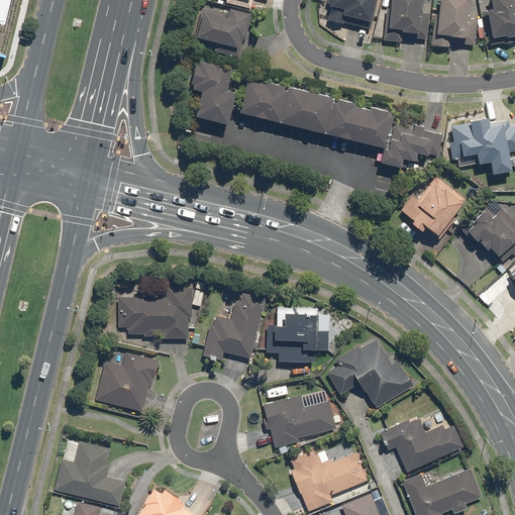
[(225,0),(225,4),(249,9),(251,0),(225,0)]
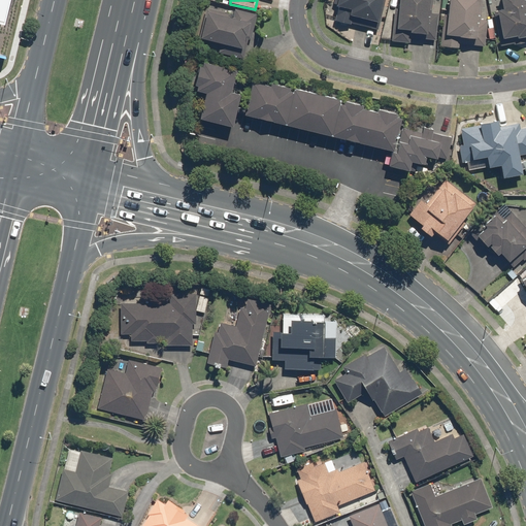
[(333,0),(333,4),(338,5),(335,21),(350,25),(350,24),(376,30),(384,0),(333,0)]
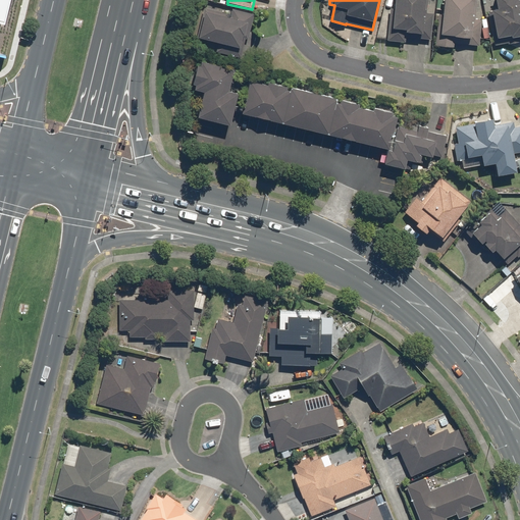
[(425,0),(395,0),(395,10),(390,10),(386,41),(404,43),(405,38),(413,39),(413,33),(422,34),(425,0)]
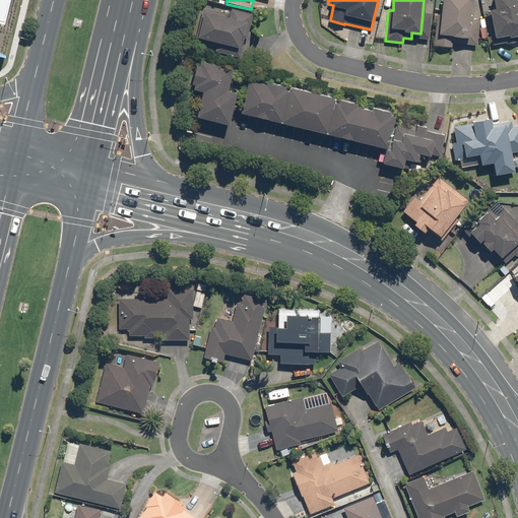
[(473,0),(442,0),(440,47),(451,48),(451,45),(475,46),(477,20),(472,20),(473,0)]
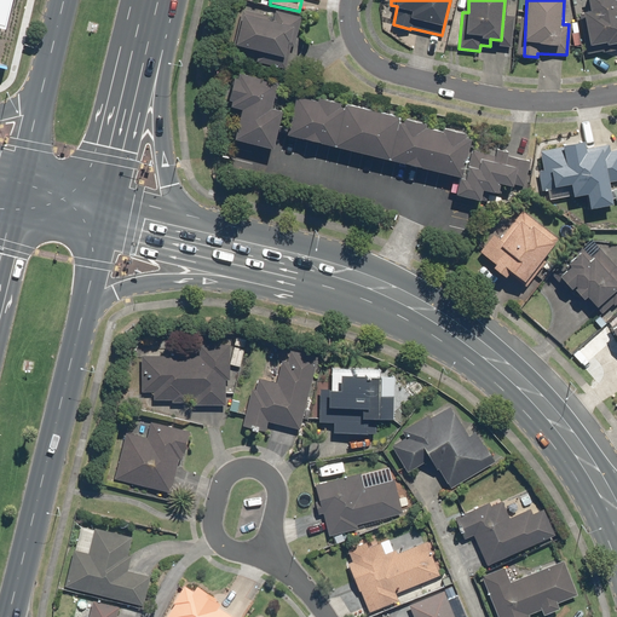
[(616,0),(589,0),(592,10),(576,13),(586,58),(616,50),(616,0)]
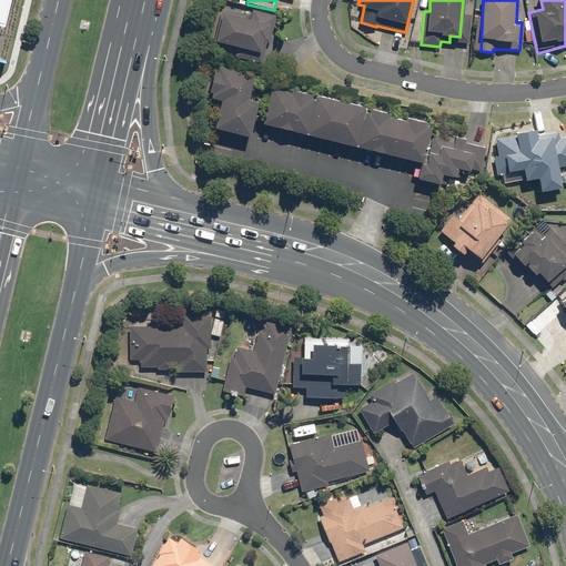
[(233,59),(260,66),(265,44),(268,46),(274,18),(252,12),(250,19),(221,12),(213,43),(235,49),(233,59)]
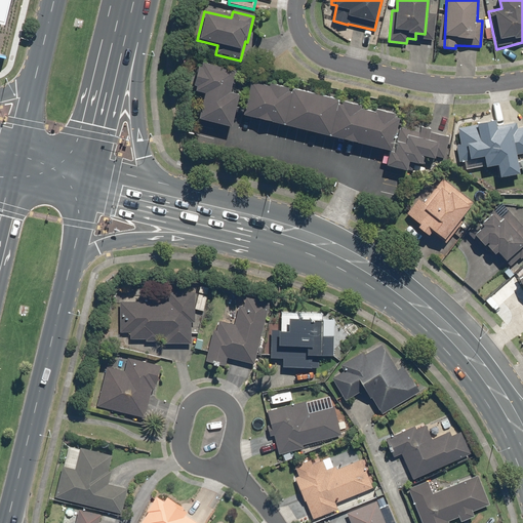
[(205,93),(200,115),(229,122),(232,110),(390,149),(387,163),(406,167),(408,158),(419,161),(421,154),(443,159),(448,137),(428,133),(429,129),(419,127),(418,133),(403,130),(400,141),(398,139),(395,152),(391,152),(399,117),(396,116),(397,113),(376,108),(375,111),(359,108),(361,104),(270,82),(269,86),(249,81),(243,109),(237,108),(240,94),(227,92),(233,70),(202,63),(201,66),(198,65),(193,84),(196,85),(195,90),(205,93)]
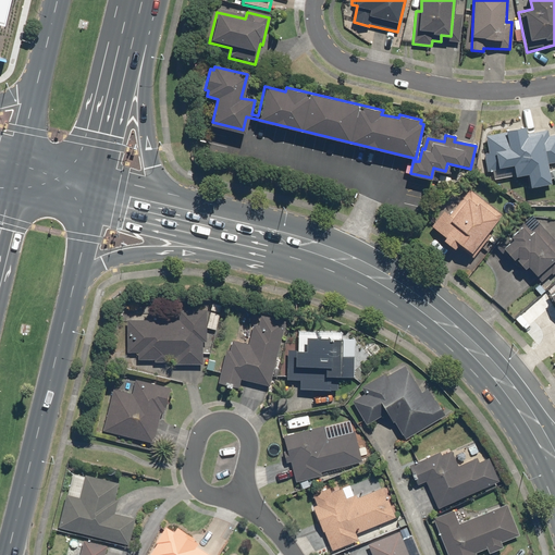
[(554,169),(550,171),(547,163),(554,160),(554,135),(549,137),(547,132),(529,137),(526,124),(506,128),(507,132),(484,137),(489,153),(483,155),(491,183),(528,173),(530,183),(528,184),(529,188),(552,183),(554,181),(554,169)]
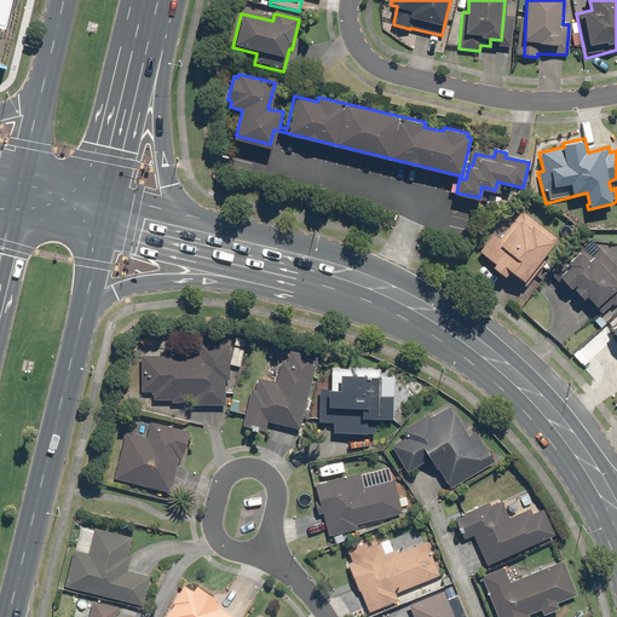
[(558,240),(520,211),(499,238),(494,235),(480,252),(496,264),(494,267),(507,277),(508,275),(525,288),(546,263),(542,260),(558,240)]
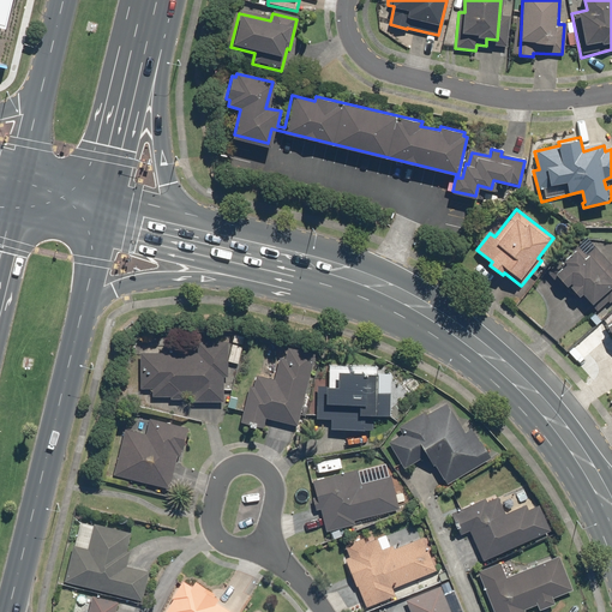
[(585,255),(575,245),(547,273),(569,295),(573,292),(579,298),(582,295),(595,309),(609,297),(611,299),(611,265),(593,246),(585,255)]
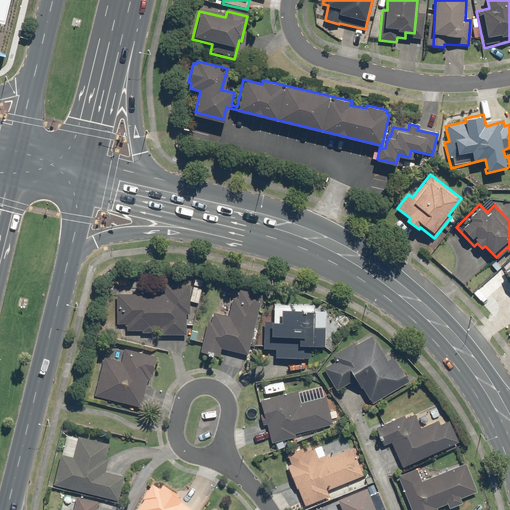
[(184,316),(188,316),(188,303),(199,304),(200,286),(163,285),(163,295),(115,294),(114,324),(126,325),(126,330),(141,330),(141,335),(152,336),(152,332),(163,333),(162,335),(183,336),(184,316)]
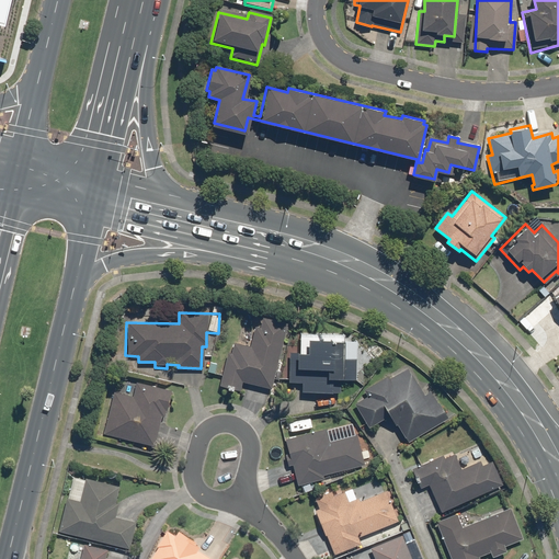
[(254,327),(252,335),(242,333),(239,344),(234,343),(231,354),(227,353),(219,387),(239,391),(240,384),(271,389),(285,322),(262,318),(260,328),(254,327)]
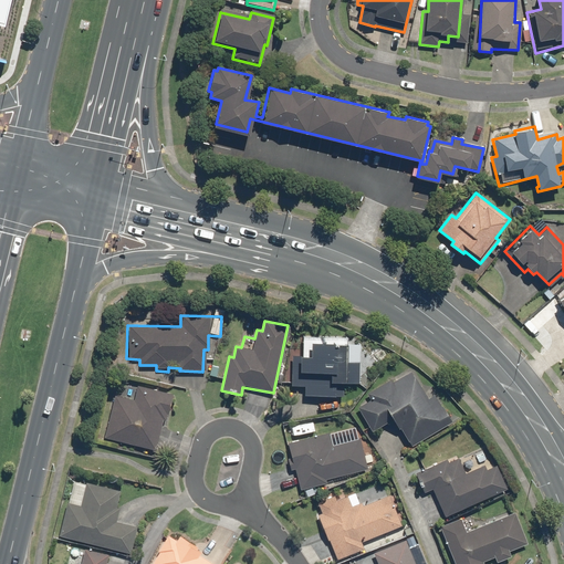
[(348,337),(337,336),(303,335),(302,357),(292,357),(291,387),(303,387),(303,395),(343,397),(343,383),(347,383),(361,384),(359,355),(367,354),(348,337)]
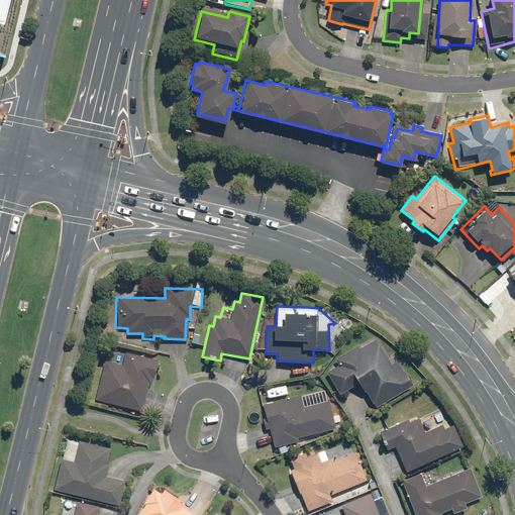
[(376,408),(413,387),(397,361),(390,366),(375,340),(358,349),(357,347),(335,361),(338,367),(327,374),(339,395),(358,384),(363,392),(366,391),(376,408)]
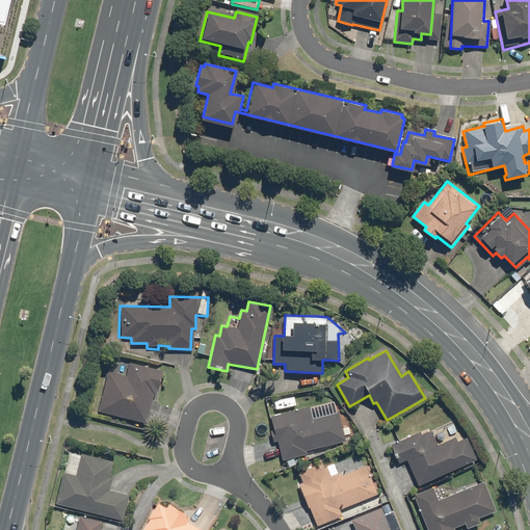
[(107,373),(97,413),(146,424),(153,396),(156,397),(163,370),(128,362),(124,377),(107,373)]
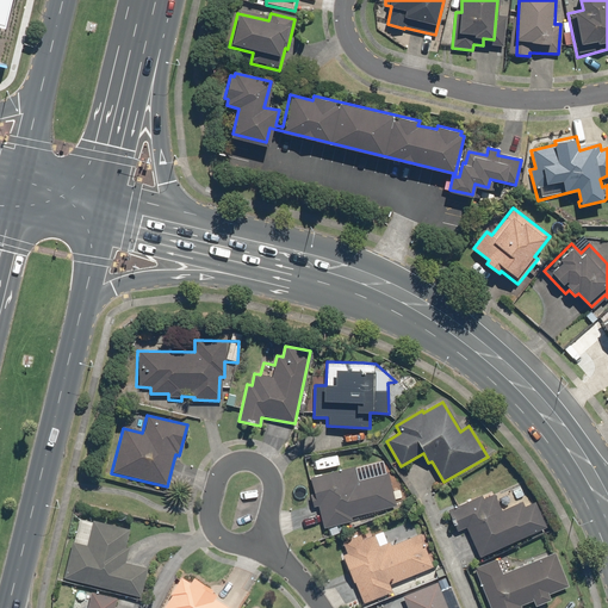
[(354,469),(310,481),(322,529),(352,522),(351,519),(396,508),(388,473),(357,481),(354,469)]
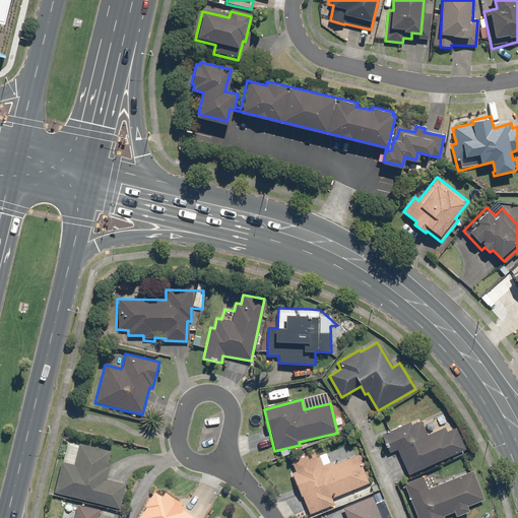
[(407,475),(465,450),(456,424),(426,436),(418,418),(381,434),(386,446),(390,445),(398,454),(407,475)]
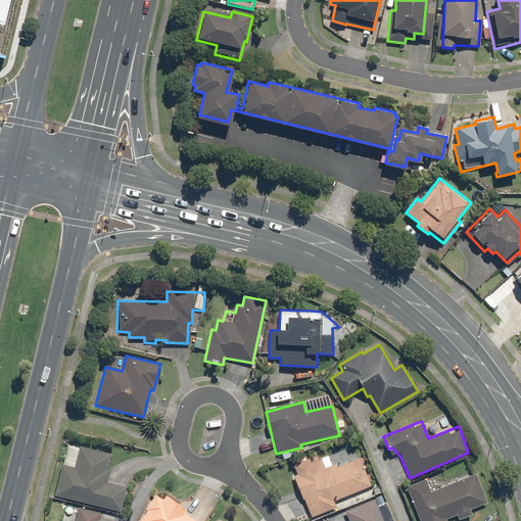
[(107,469),(110,456),(66,445),(55,495),(122,511),(127,487),(108,483),(111,470),(107,469)]
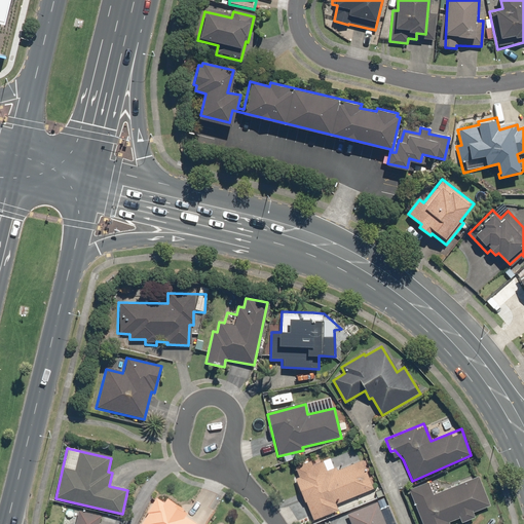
[(311,462),(294,470),(312,519),(338,510),(336,503),(372,490),(365,470),(367,469),(363,459),(336,470),(335,468),(324,472),(321,462),(312,465),(311,462)]
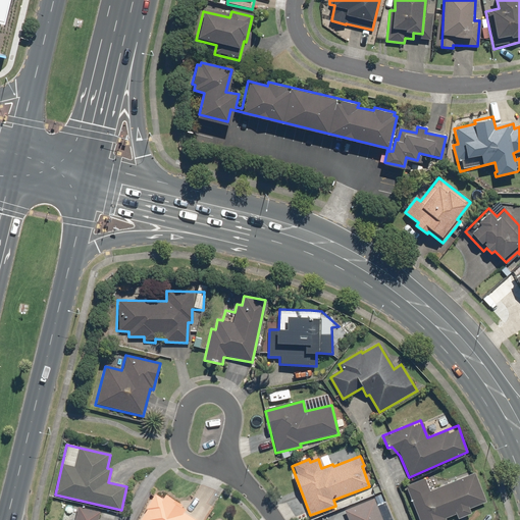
[(469,510),(485,503),(474,473),(429,490),(425,479),(406,486),(418,519),(446,519),(455,515),(457,519),(471,514),(469,510)]
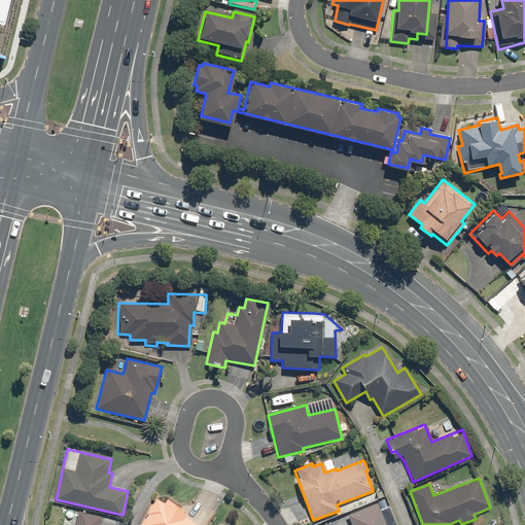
[(187,515),(167,499),(164,503),(156,498),(144,516),(147,517),(142,524),(196,524),(185,517),(187,515)]
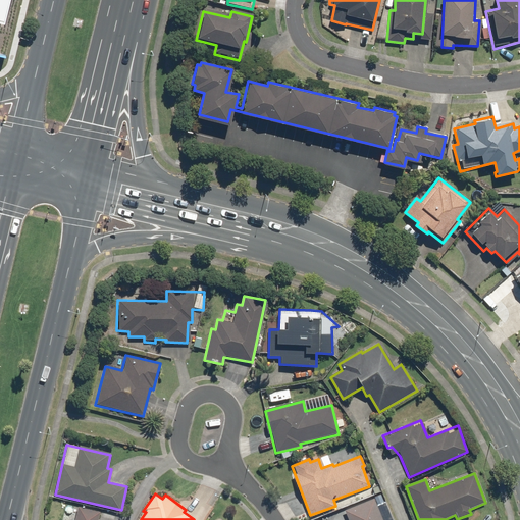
[(382,519),(374,498),(344,510),(347,519),(382,519)]
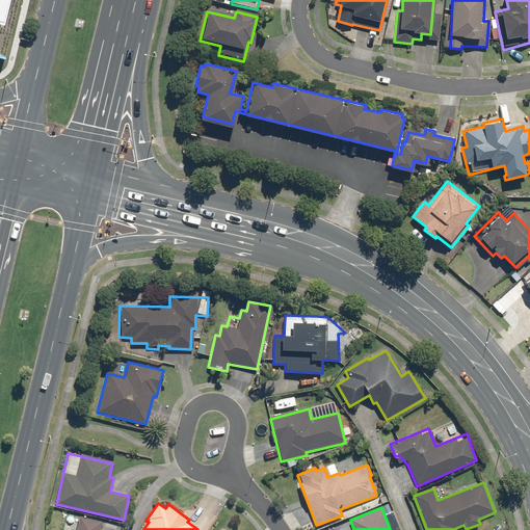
[(100,529),(101,523),(78,519),(75,529),(100,529)]
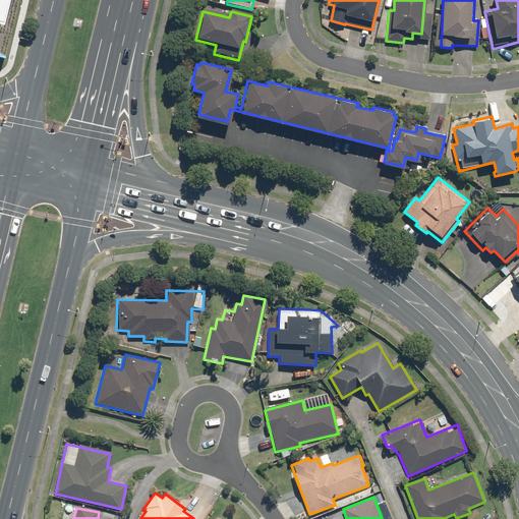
All buildings are outlined.
